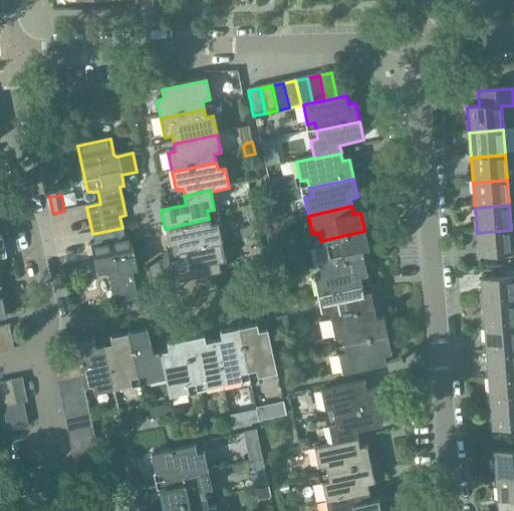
[(240,231),(242,239),(259,235),(255,217),(247,219),(249,229),(240,231)]
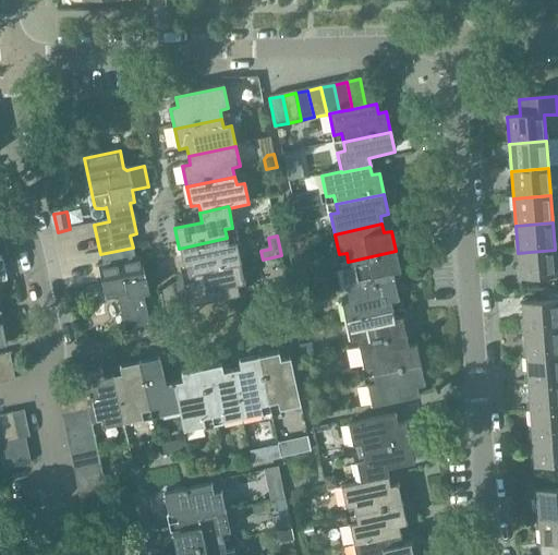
[(192,267),(193,276),(241,265),(237,245),(229,246),(227,238),(179,249),(183,268),(192,267)]
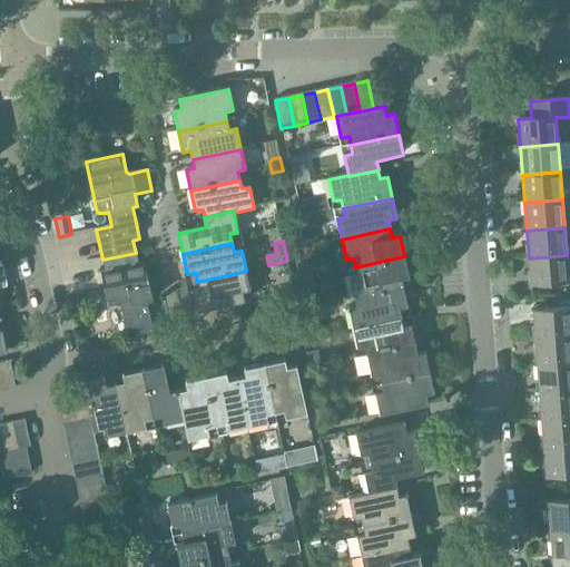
[(136,253),(102,260),(105,272),(100,273),(108,308),(120,304),(128,339),(154,333),(147,303),(153,302),(149,285),(148,285),(144,264),(138,265),(136,253)]
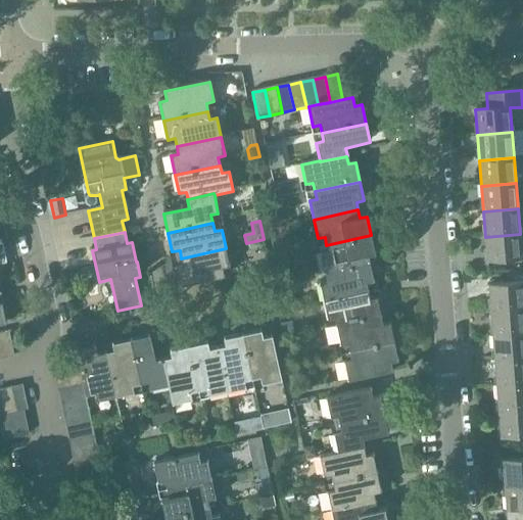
[(520,234),(485,237),(487,263),(522,260),(520,234)]
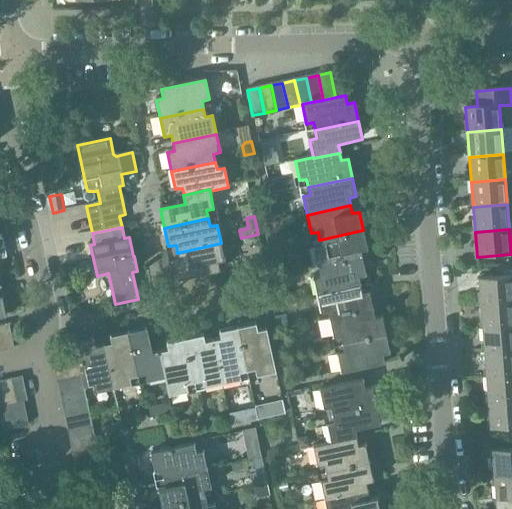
[(313,269),(318,268),(362,258),(360,250),(367,249),(363,230),(319,240),(312,241),(314,250),(309,251),(313,269)]
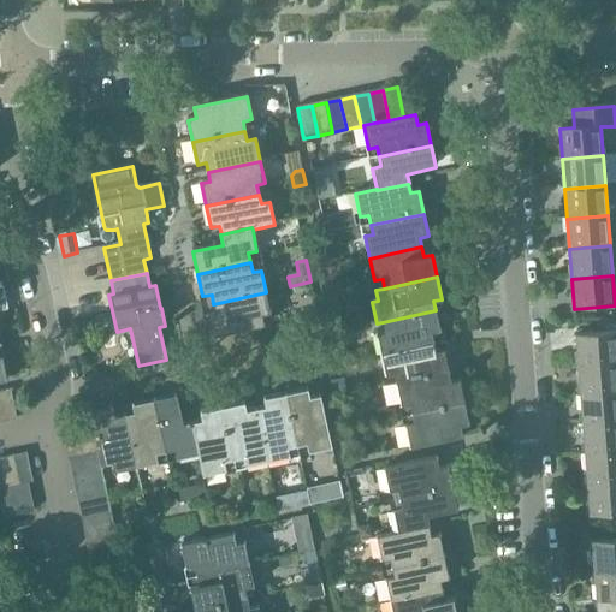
[(266,292),(213,304),(215,314),(207,315),(212,338),(265,327),(262,316),(271,315),(266,292)]
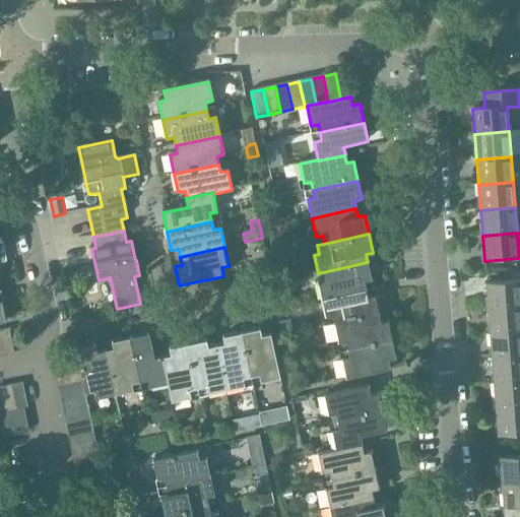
[(318,281),(322,301),(366,291),(365,282),(372,281),(368,262),(323,272),(325,279),(318,281)]
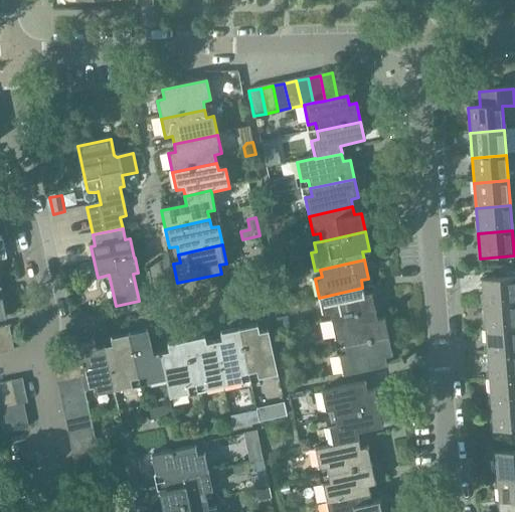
[(484,307),(514,304),(514,278),(482,281),(484,307)]
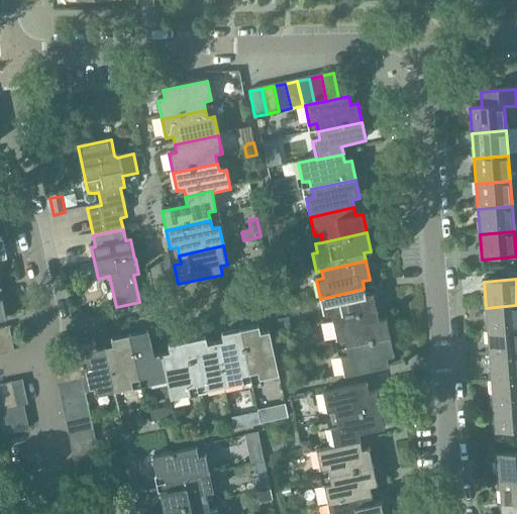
[(331,315),(332,323),(377,314),(373,295),(366,297),(364,289),(320,299),(324,317),(331,315)]
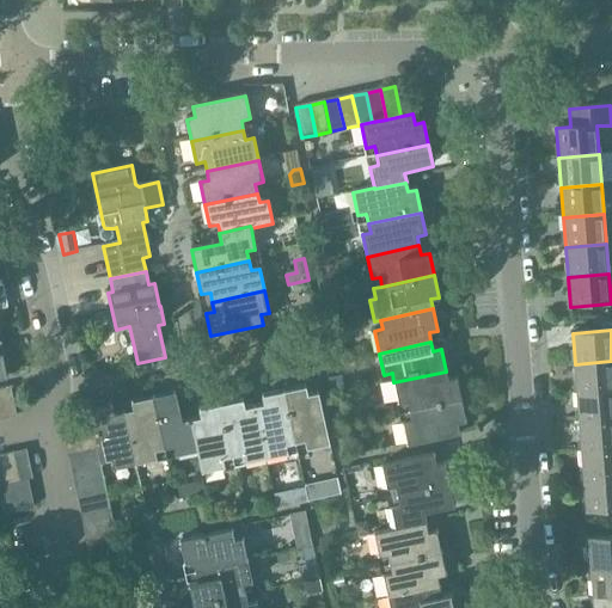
[(611,361),(575,364),(577,394),(611,391),(611,361)]
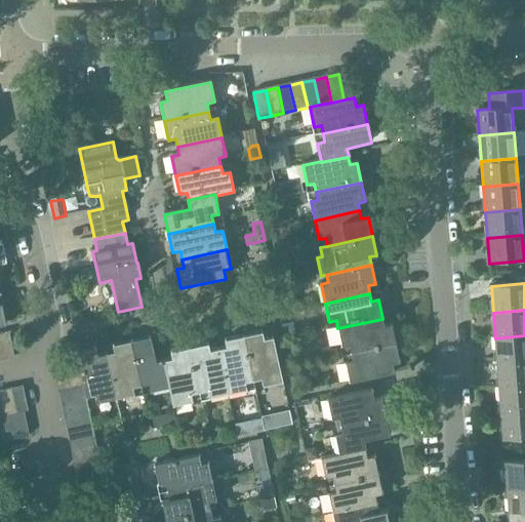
[(349,346),(351,354),(396,345),(392,325),(385,327),(382,319),(337,328),(341,348),(349,346)]
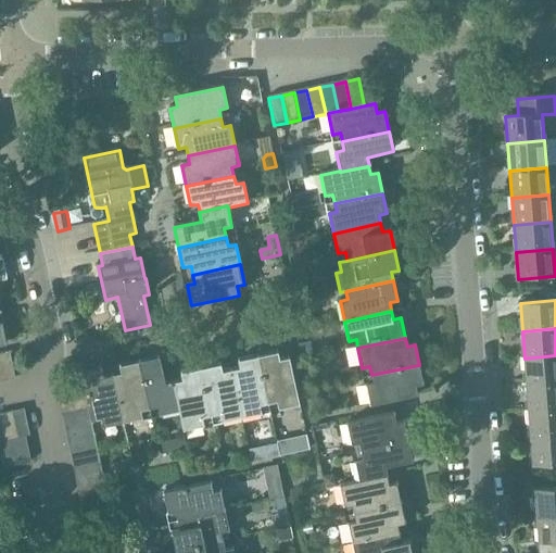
[(10,353),(0,354),(0,371),(2,382),(15,380),(10,353)]
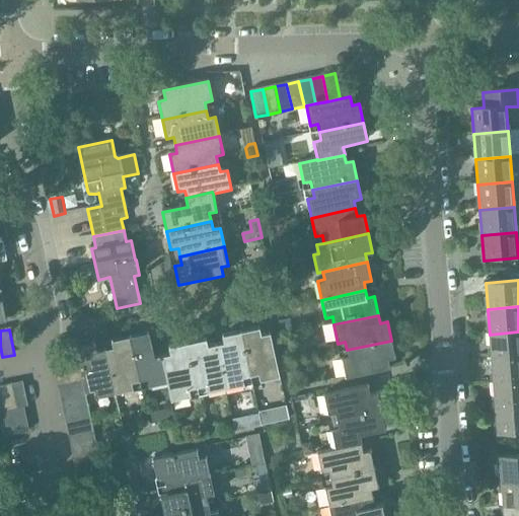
[(260,329),(241,334),(250,377),(258,376),(260,383),(280,379),(270,335),(262,337),(260,329)]
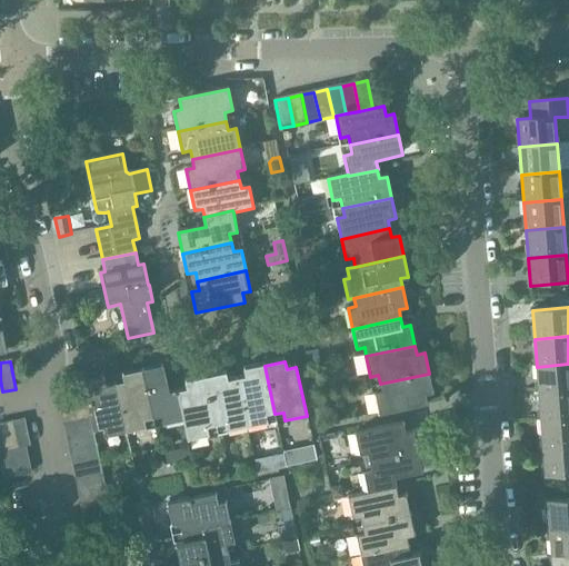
[(568,364),(537,367),(539,394),(568,391),(568,364)]
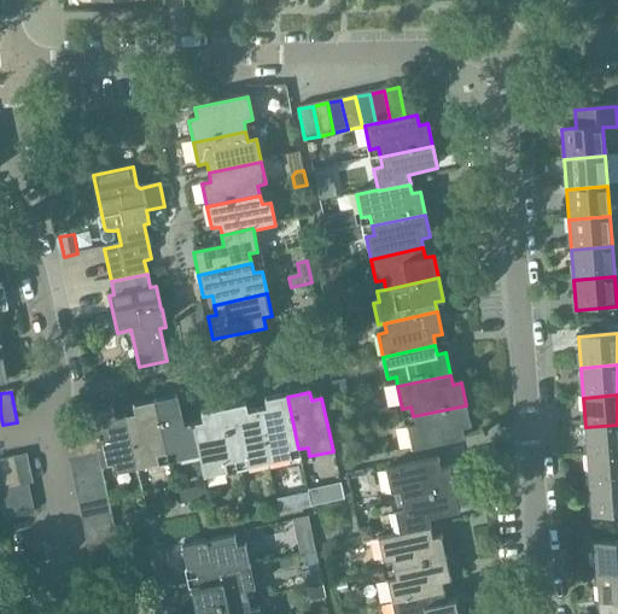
[(178,462),(199,457),(200,456),(194,426),(194,425),(184,427),(178,397),(155,402),(167,455),(175,454),(178,462)]
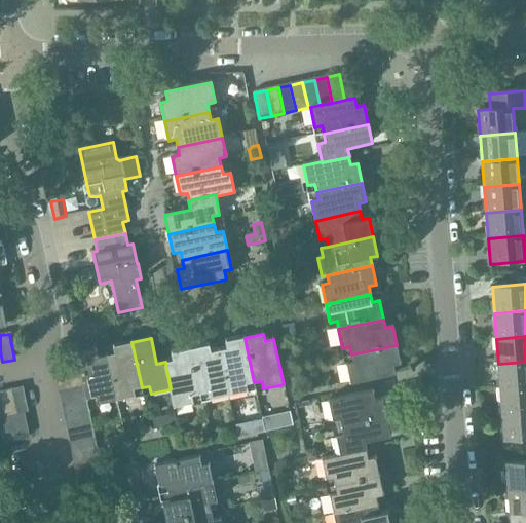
[(226,349),(219,351),(228,396),(248,391),(246,384),(254,382),(245,338),(225,342),(226,349)]
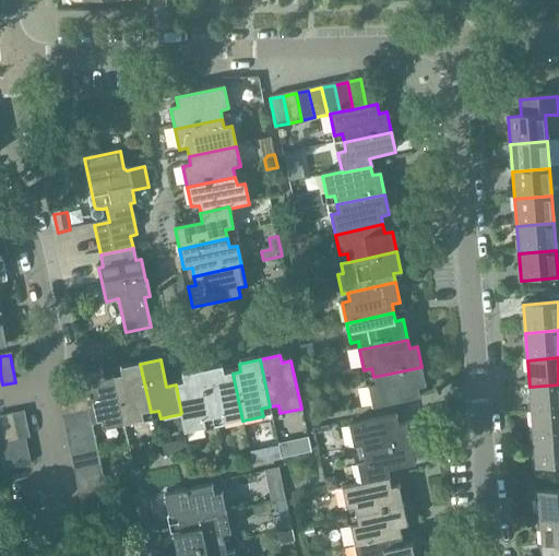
[(142,414),(151,412),(140,364),(120,368),(121,376),(113,378),(123,426),(143,422),(142,414)]
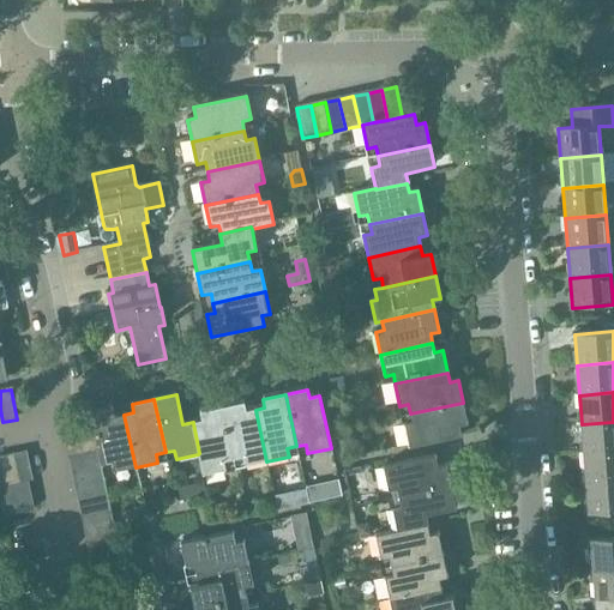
[(244,403),(222,408),(233,460),(242,458),(245,466),(266,461),(256,410),(246,411),(244,403)]
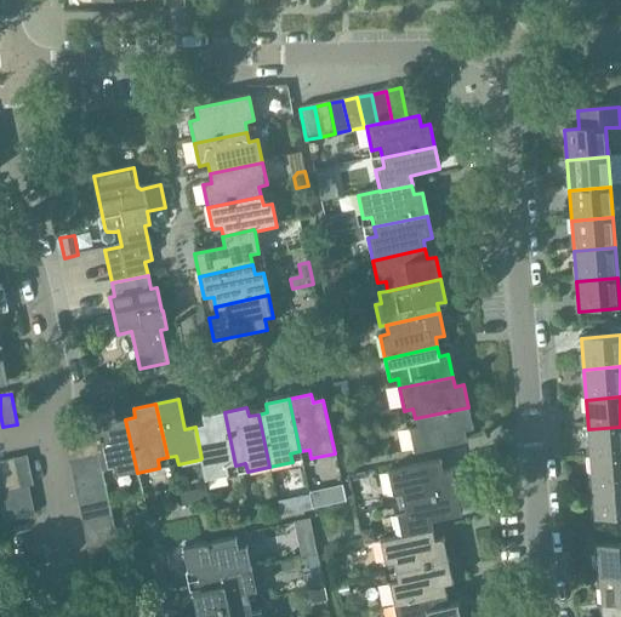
[(468,407),(415,418),(417,428),(409,430),(414,453),(467,443),(465,432),(473,429),(468,407)]
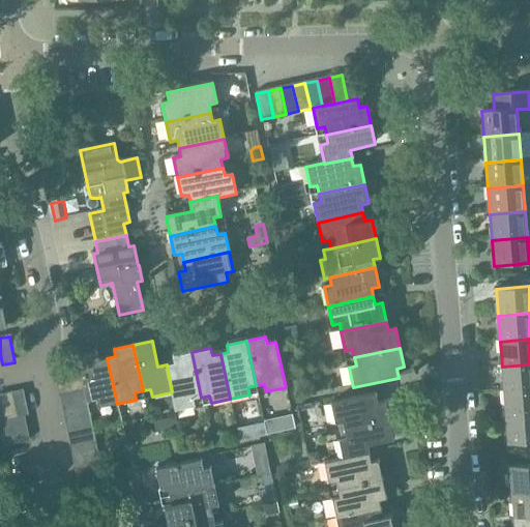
[(172,391),(171,392),(174,411),(195,407),(193,399),(201,398),(192,352),(172,356),(174,363),(167,366),(172,391)]
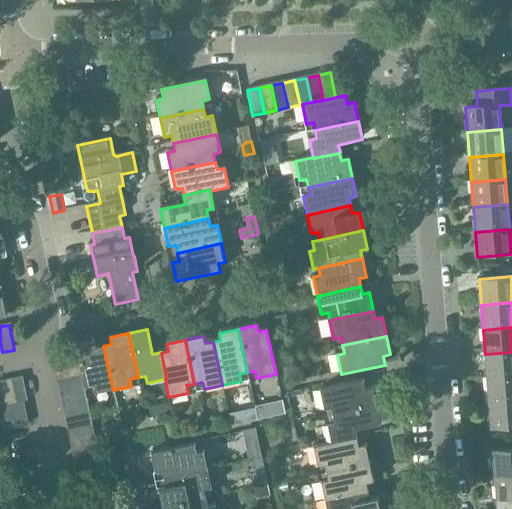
[(94,394),(113,390),(103,346),(95,348),(94,341),(74,345),(84,389),(93,387),(94,394)]
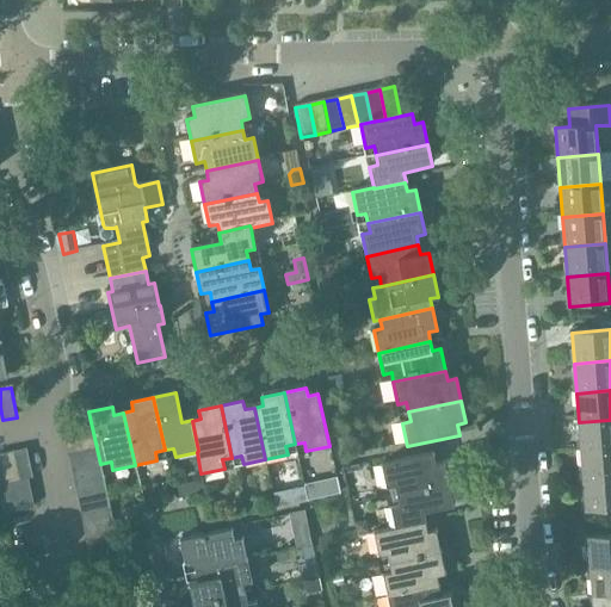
[(610,420),(579,422),(581,452),(610,448),(610,420)]
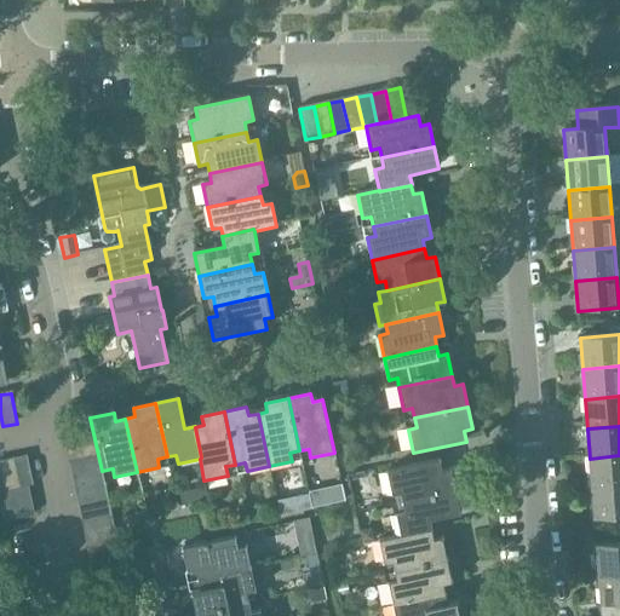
[(63,437),(67,450),(96,444),(93,430),(63,437)]
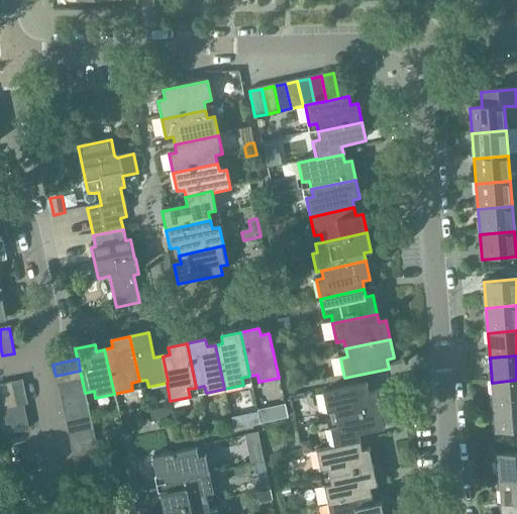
[(56,376),(58,388),(83,383),(80,371),(56,376)]
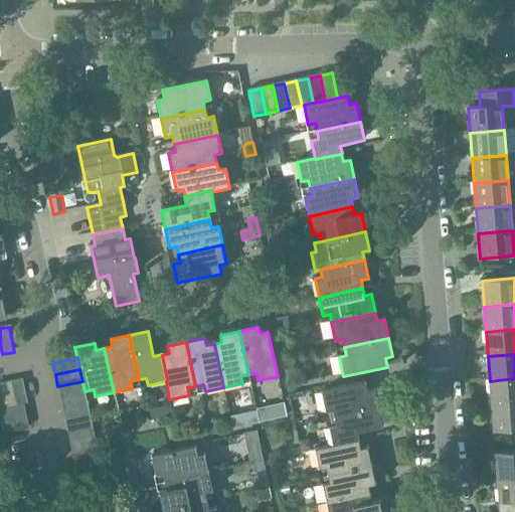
[(514,378),(490,381),(491,406),(514,403),(514,378)]
